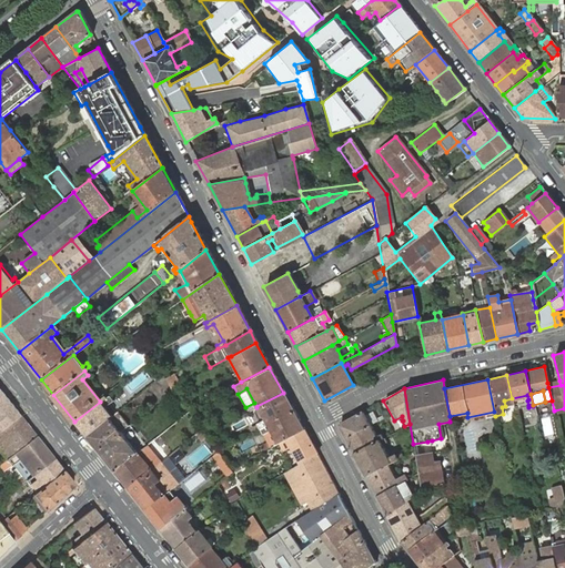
[(256,425),(259,429),(292,411),(283,393),(256,406),(264,421),(256,425)]
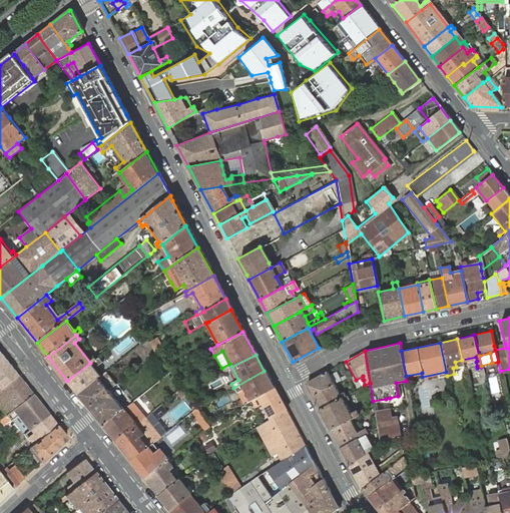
[(0,386),(14,375),(0,357),(0,386)]
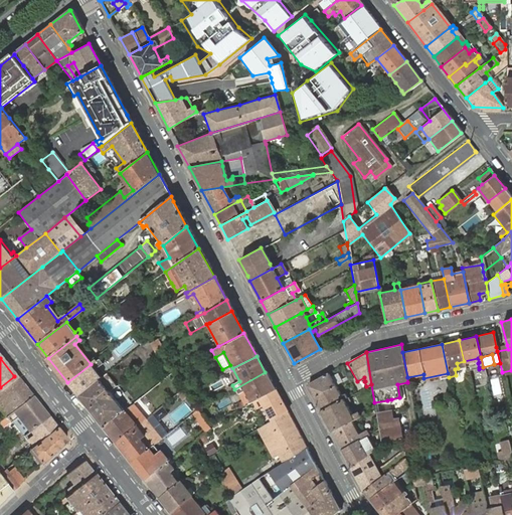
[(67,382),(77,395),(101,377),(94,369),(102,362),(98,358),(91,364),(67,382)]
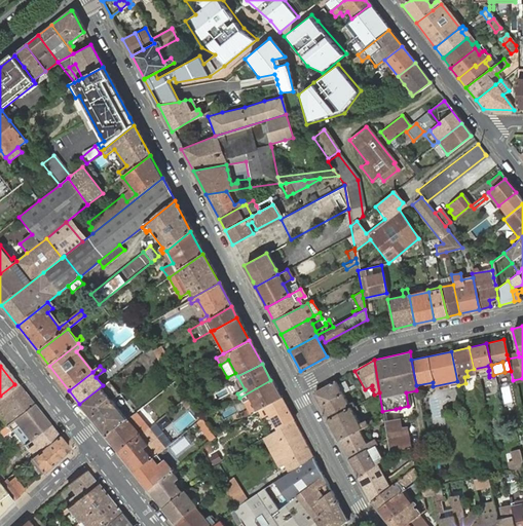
[(488,366),(474,369),(476,377),(489,375),(488,371),(489,370),(488,366)]
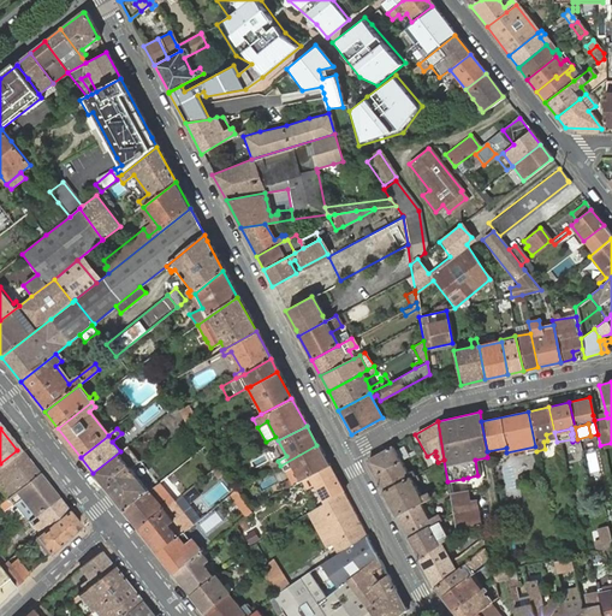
[(316,445),(280,466),(284,471),(291,485),(299,480),(301,480),(328,466),(316,445)]
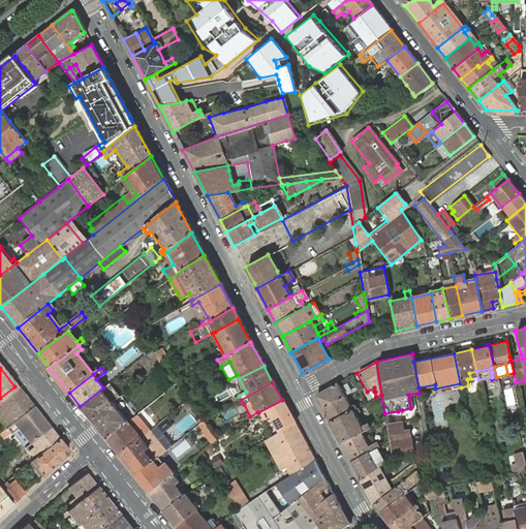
[(320,408),(343,396),(336,383),(314,396),(320,408)]
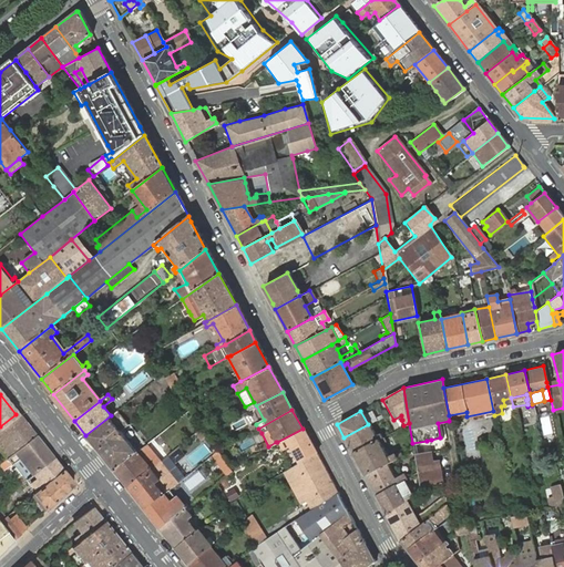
[(16,414),(0,426),(0,454),(3,460),(4,459),(33,435),(16,414)]
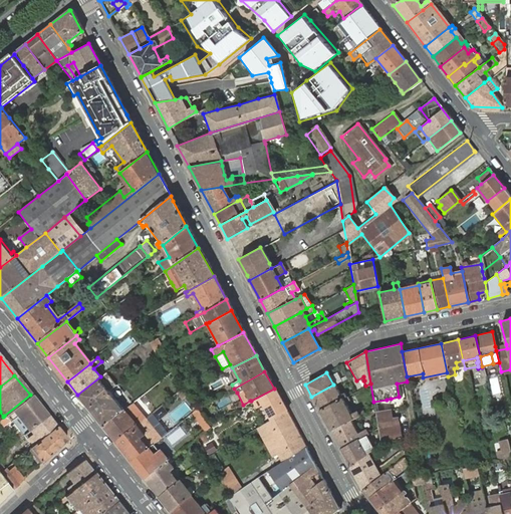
[(77,395),(88,409),(108,392),(107,391),(111,388),(114,384),(110,378),(106,381),(101,375),(100,376),(77,395)]
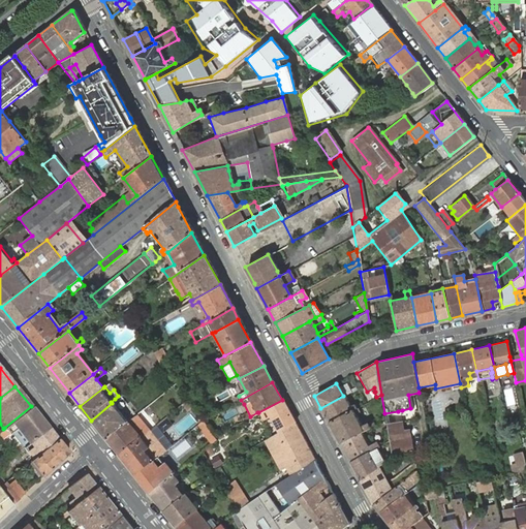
[(329,423),(354,408),(352,404),(349,406),(343,396),(320,408),(329,423)]
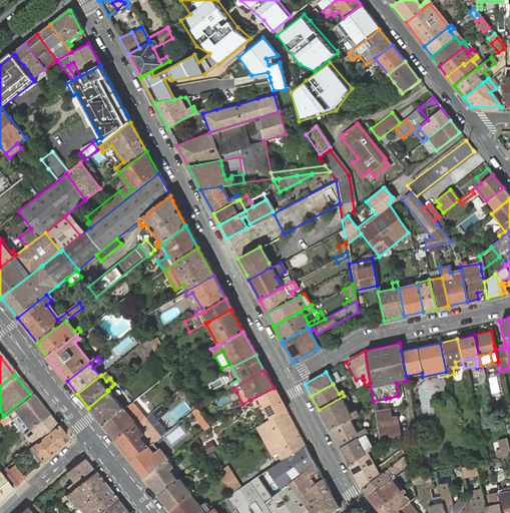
[(274,388),(250,400),(255,407),(262,404),(270,419),(285,410),(274,388)]
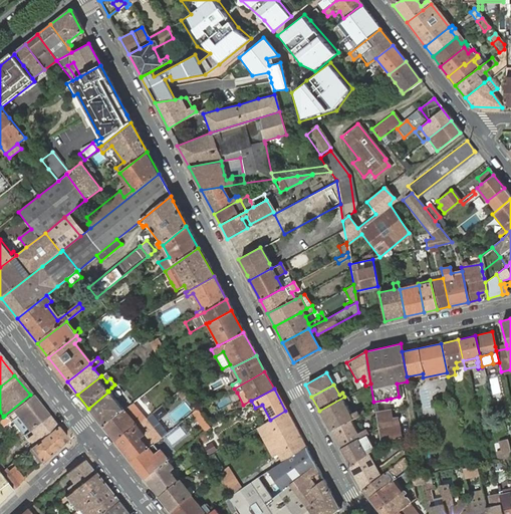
[(88,409),(102,426),(123,410),(116,402),(120,400),(112,390),(108,392),(88,409)]
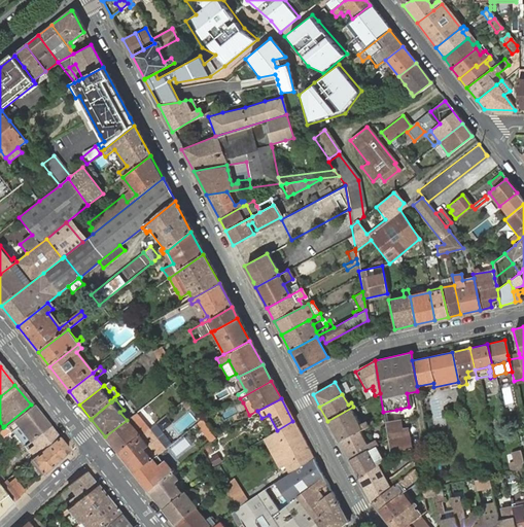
[(46,425),(31,405),(4,426),(8,431),(16,424),(29,440),(46,425)]
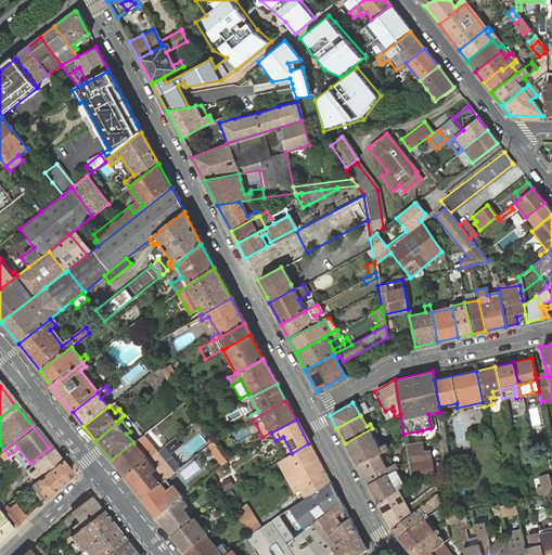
[(356,465),(379,454),(392,448),(388,442),(379,448),(375,442),(374,439),(372,435),(376,433),(374,428),(372,428),(345,443),(356,465)]
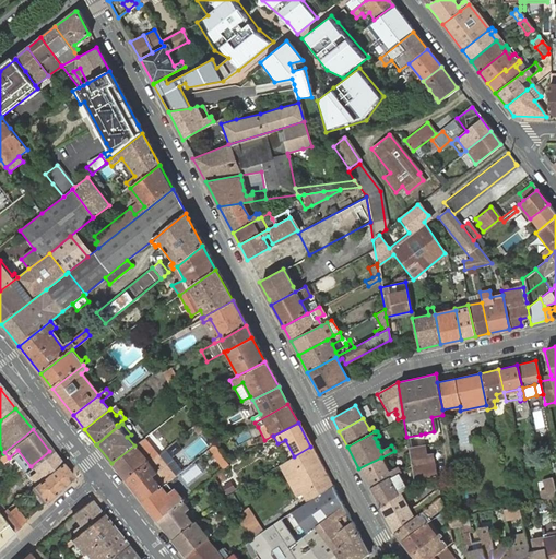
[(213,444),(208,449),(215,460),(221,455),(213,444)]
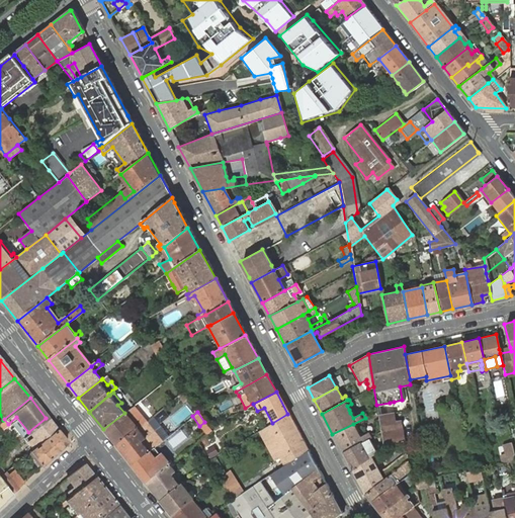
[(395,420),(393,412),(378,413),(383,446),(402,441),(403,441),(399,420),(395,420)]
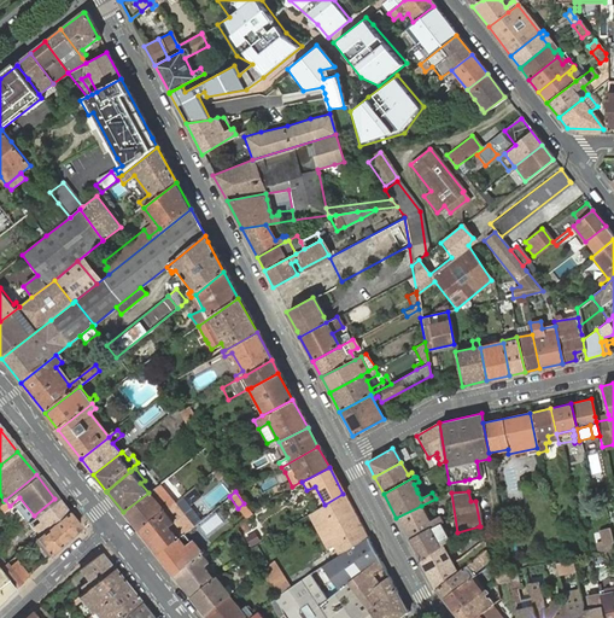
[(123,512),(138,531),(163,512),(148,493),(123,512)]
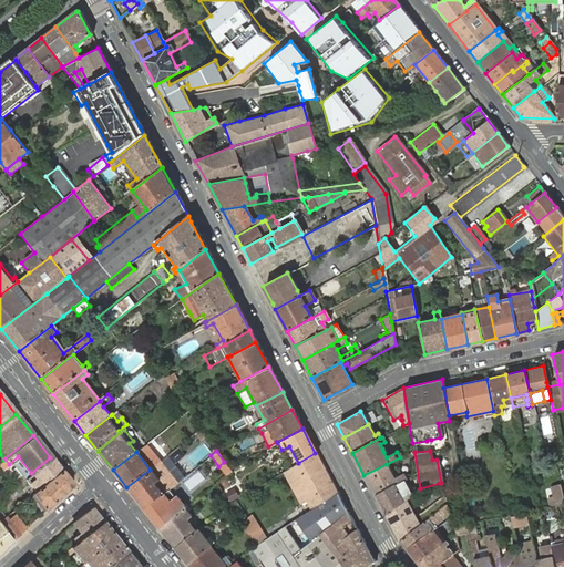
[(288,468),(300,491),(327,475),(315,453),(298,463),(288,468)]
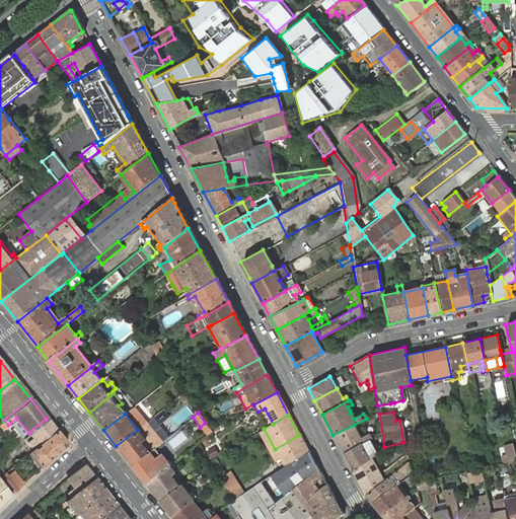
[(56,431),(46,419),(28,433),(27,434),(20,440),(29,451),(37,446),(56,431)]
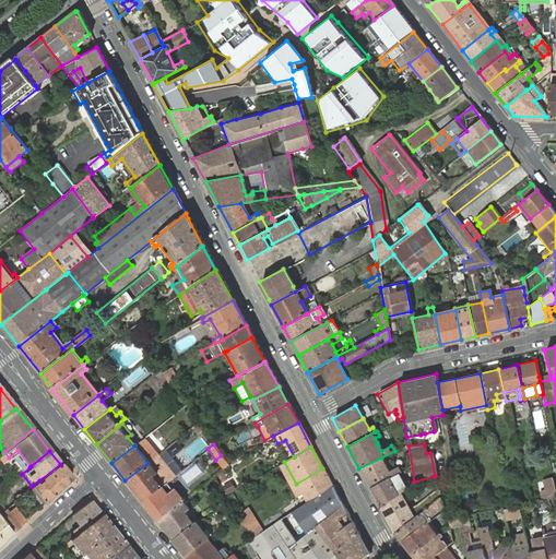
[(3,453),(0,455),(0,464),(9,458),(4,452),(3,453)]
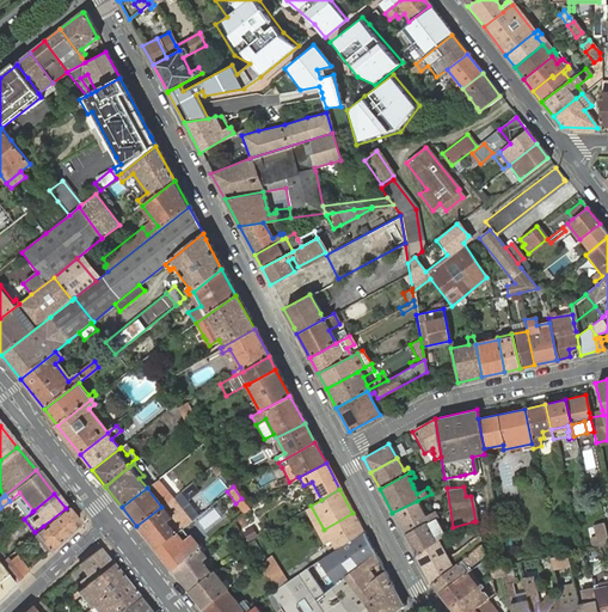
[(136,526),(155,549),(182,528),(190,521),(172,497),(161,507),(136,526)]
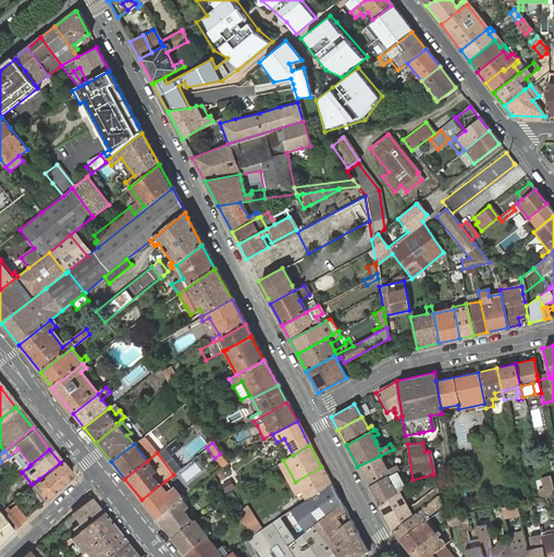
[(214,458),(221,467),(226,462),(224,460),(220,454),(214,458)]
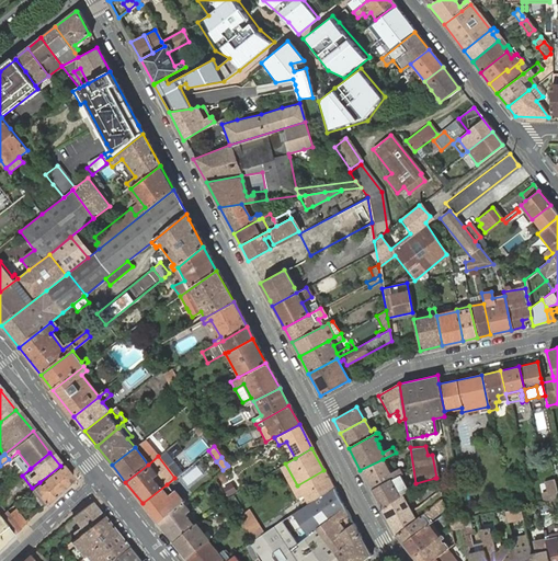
[(371,490),(399,474),(397,470),(390,473),(383,459),(360,470),(371,490)]
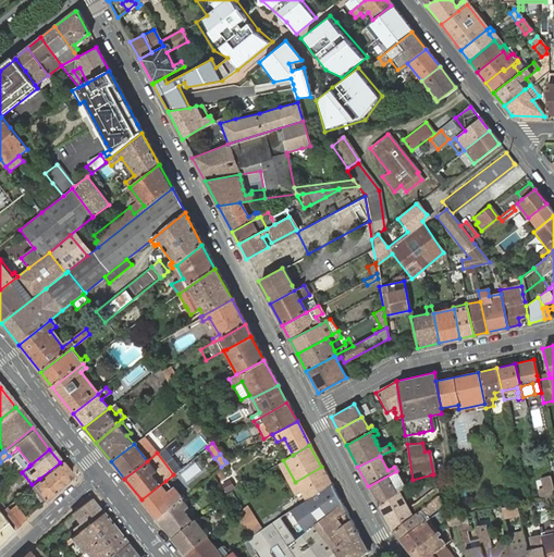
[(278,463),(290,485),(295,482),(283,460),(278,463)]
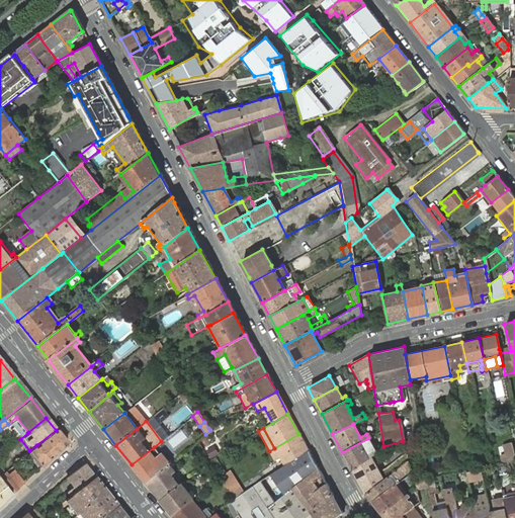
[(65,442),(56,430),(36,445),(29,450),(27,452),(38,466),(65,442)]
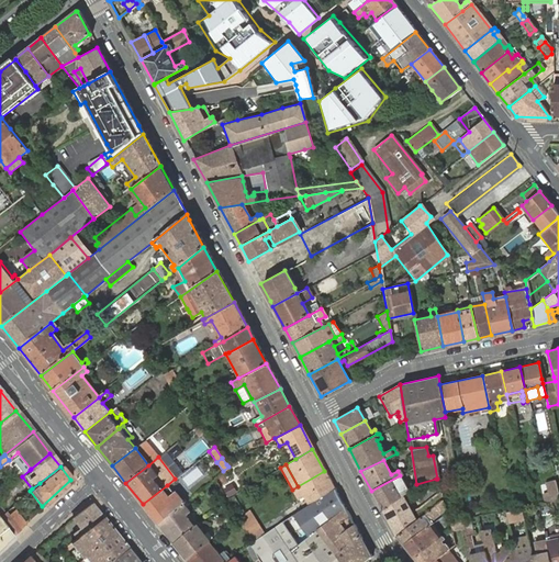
[(310,504),(334,489),(332,485),(328,480),(324,471),(298,486),(303,495),(306,502),(308,505),(310,504)]
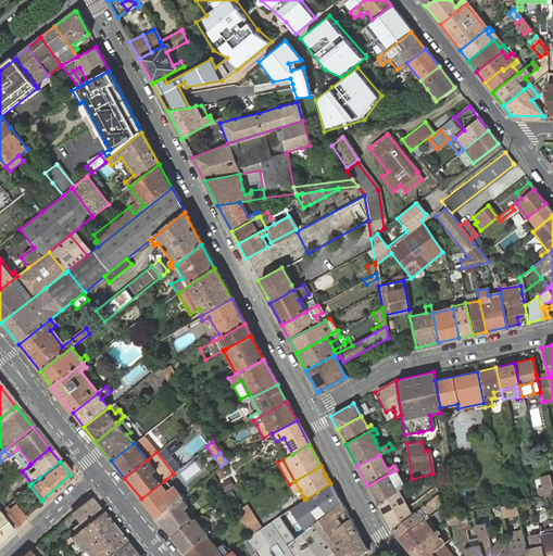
[(377,504),(403,485),(396,470),(367,485),(377,504)]
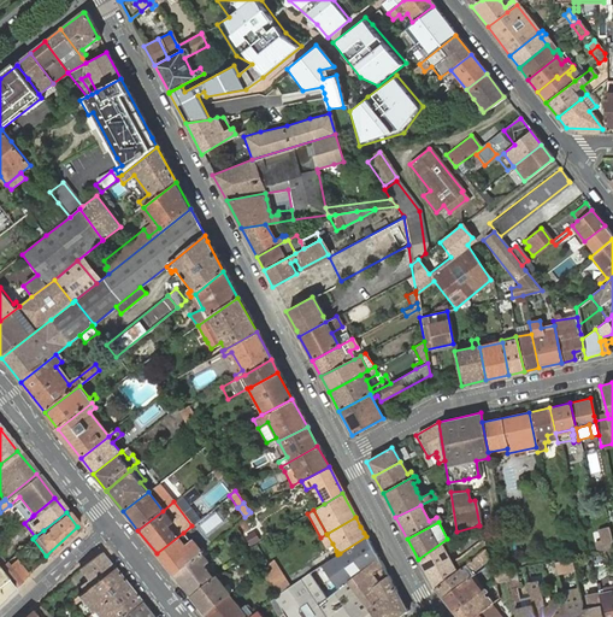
[(484,550),(478,526),(457,532),(447,539),(418,559),(425,573),(434,588),(454,573),(443,552),(459,541),(471,538),(477,547),(460,560),(464,565),(484,550)]
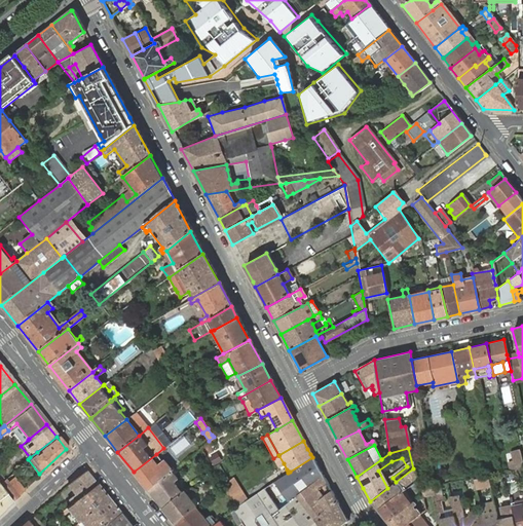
[(518,449),(509,452),(513,470),(520,467),(522,467),(518,449)]
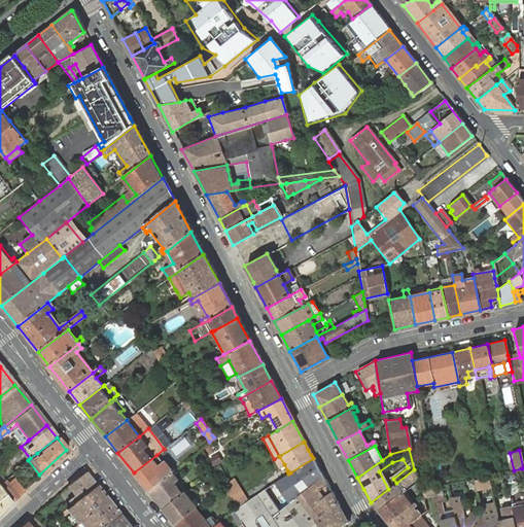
[(134,472),(148,491),(172,472),(175,470),(172,467),(170,468),(164,462),(163,463),(156,455),(134,472)]
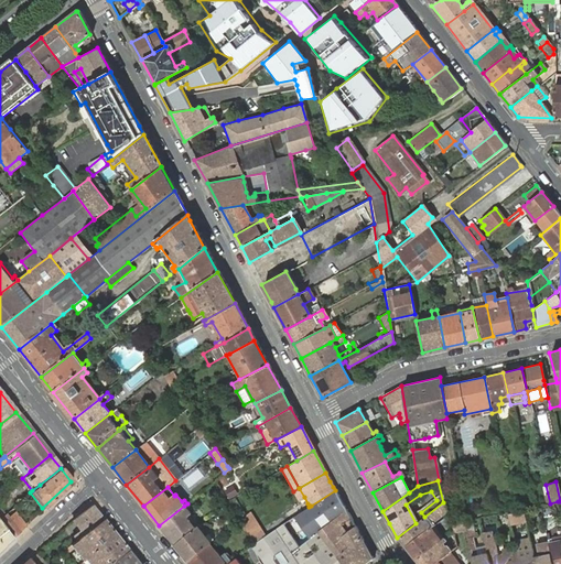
[(299,488),(293,491),(298,500),(304,497),(299,488)]
